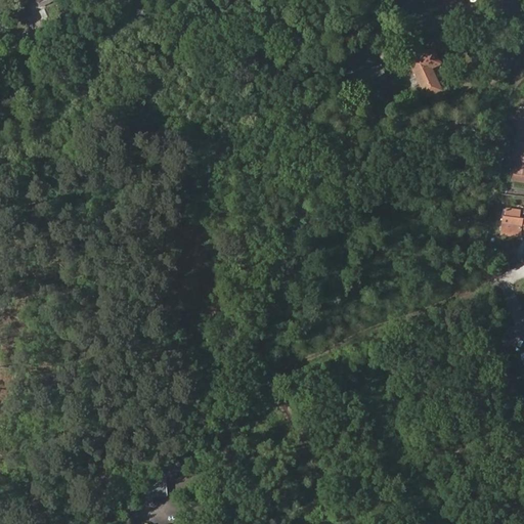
[(40,43),(35,28),(28,31),(33,45),(40,43)]
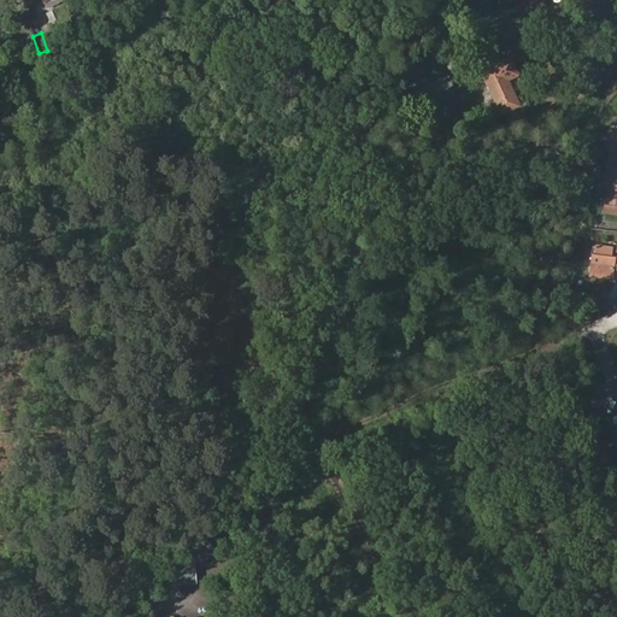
[(518,106),(506,80),(517,75),(510,58),(482,71),(491,90),(494,99),(501,113),(518,106)]
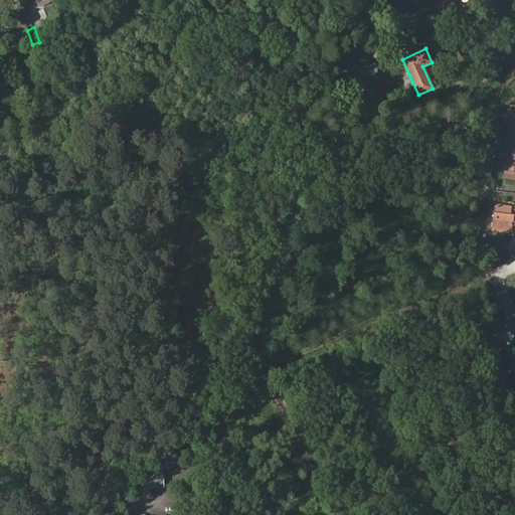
[(350,86),(377,75),(373,63),(346,73),(350,86)]
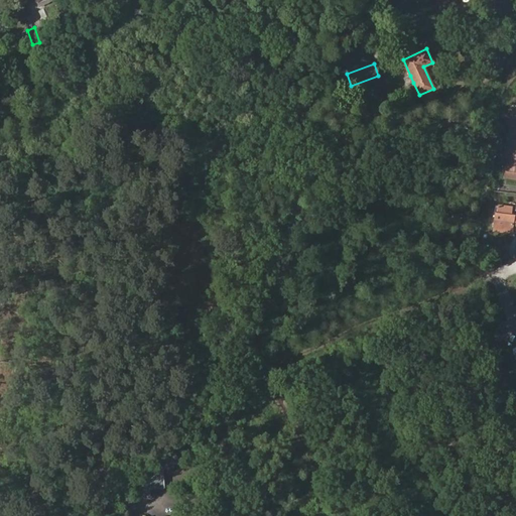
[(413,83),(410,76),(404,79),(407,86),(413,83)]
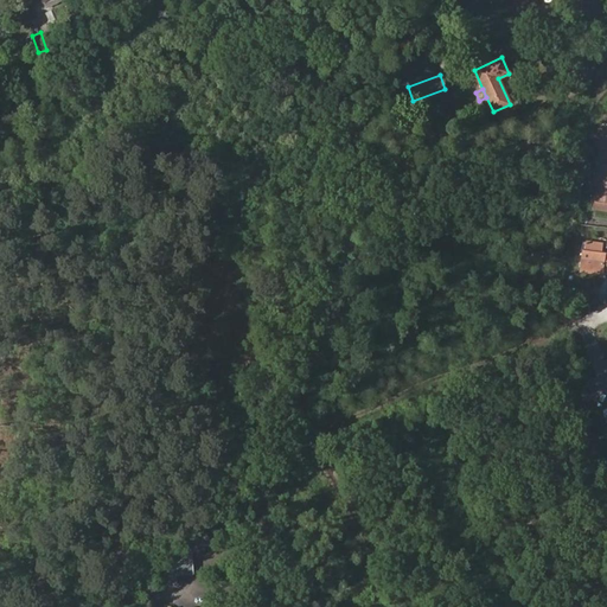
[(606,128),(601,127),(598,146),(601,147),(594,185),(596,185),(594,200),(606,202),(606,128)]
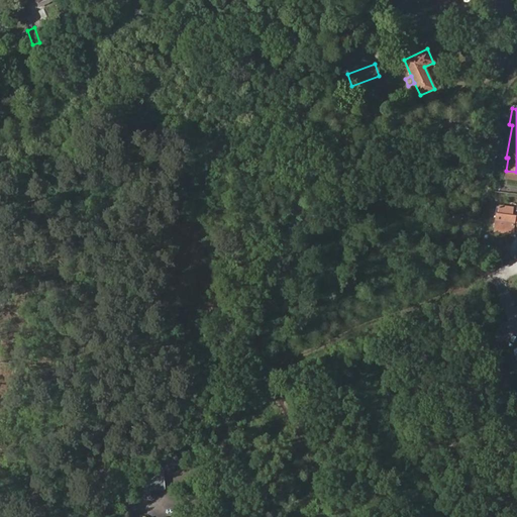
[(516,181),(516,172),(506,171),(505,179),(516,181)]
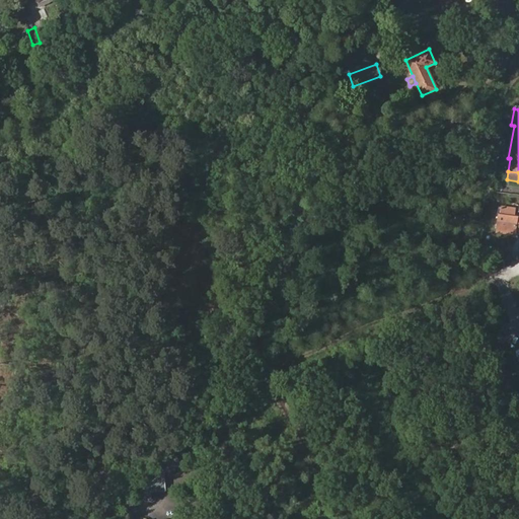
[(514,233),(517,217),(499,215),(496,231),(514,233)]
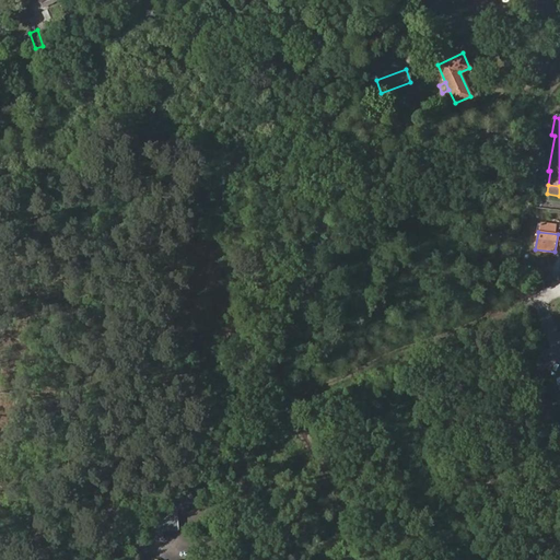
[(177,508),(191,496),(185,489),(148,520),(154,527),(177,508)]
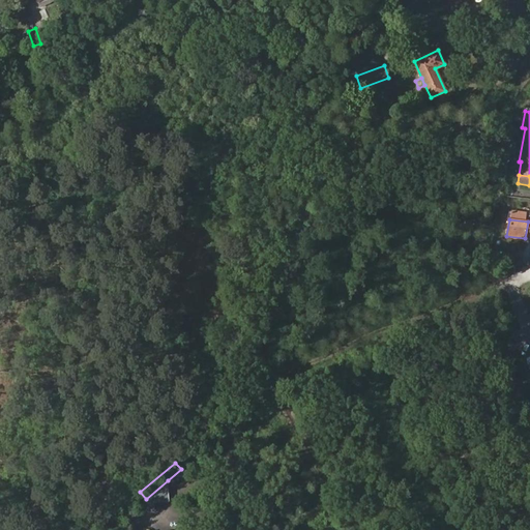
[(169,501),(168,480),(146,499),(143,500),(145,510),(154,509),(154,503),(169,501)]
